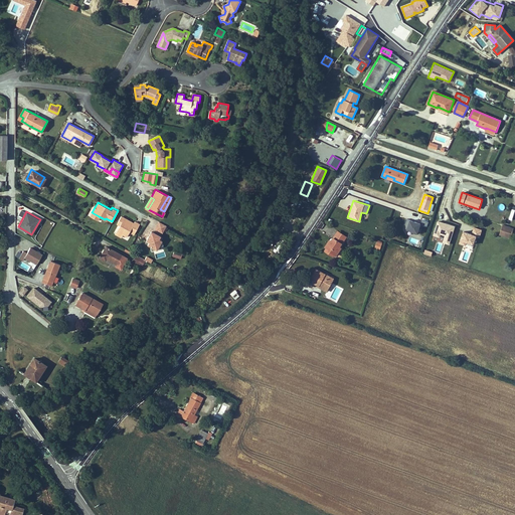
[(134,220),(133,221),(121,215),(116,223),(119,225),(117,230),(122,233),(126,235),(129,229),(131,231),(130,233),(134,234),(140,223),(134,220)]
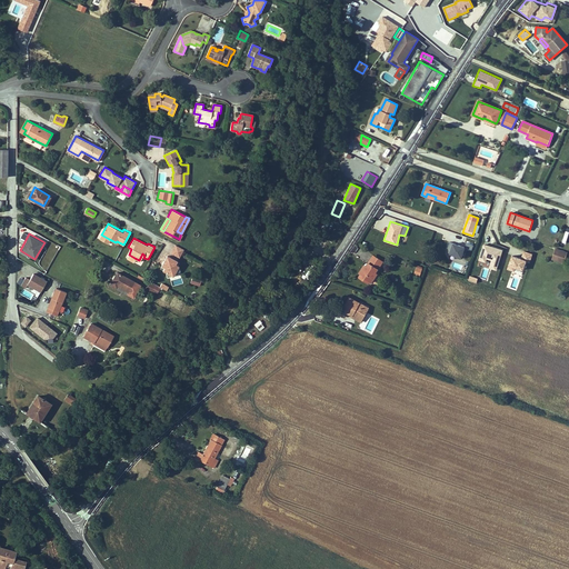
[(461,257),(465,246),(449,241),(446,252),(461,257)]
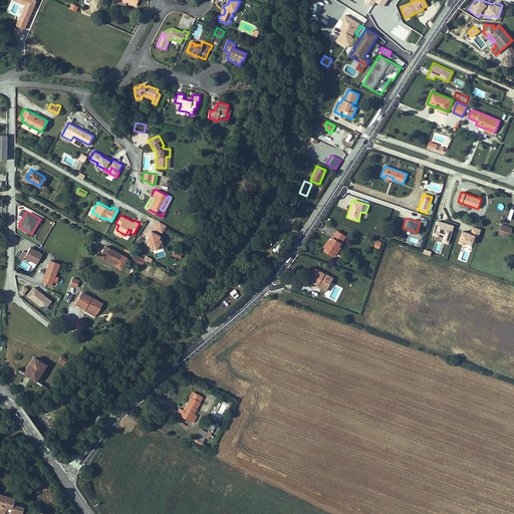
[(155,228),(162,232),(166,225),(159,221),(155,228)]
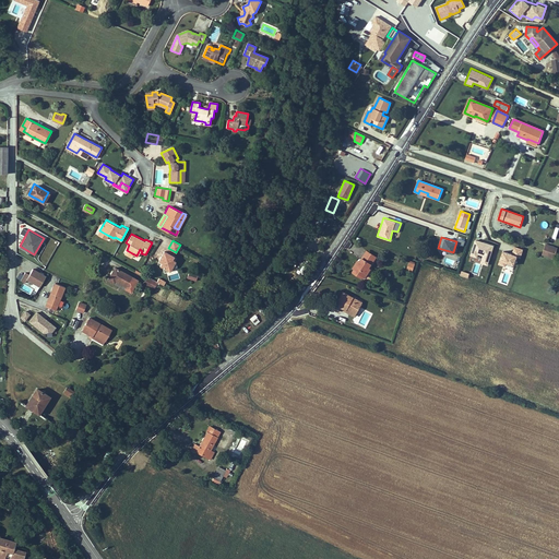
[(516,257),(520,258),(523,248),(514,246),(512,252),(502,249),(497,265),(512,270),(516,257)]
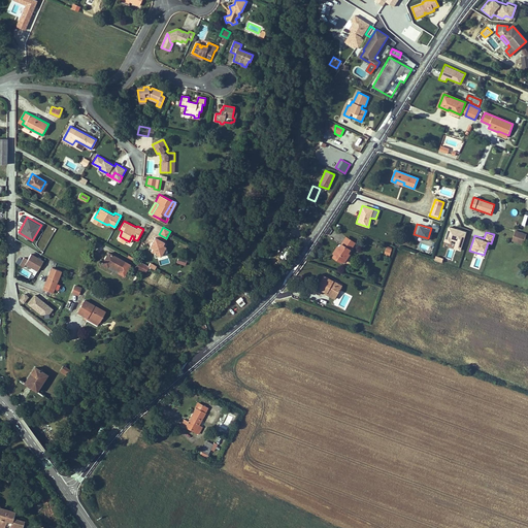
[(523,244),(526,236),(515,232),(512,240),(523,244)]
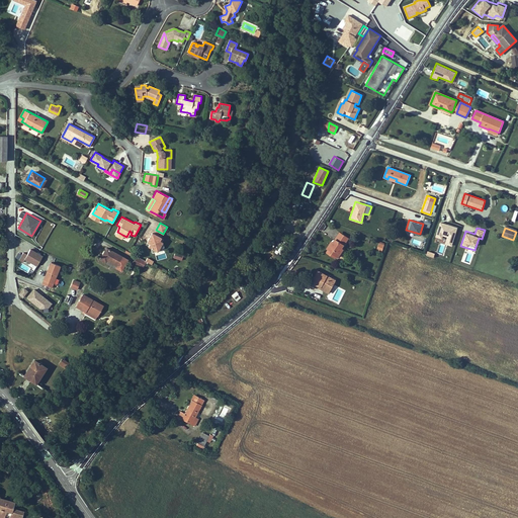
[(151,247),(152,251),(157,249),(162,240),(160,239),(161,236),(152,231),(147,241),(149,242),(147,245),(151,247)]
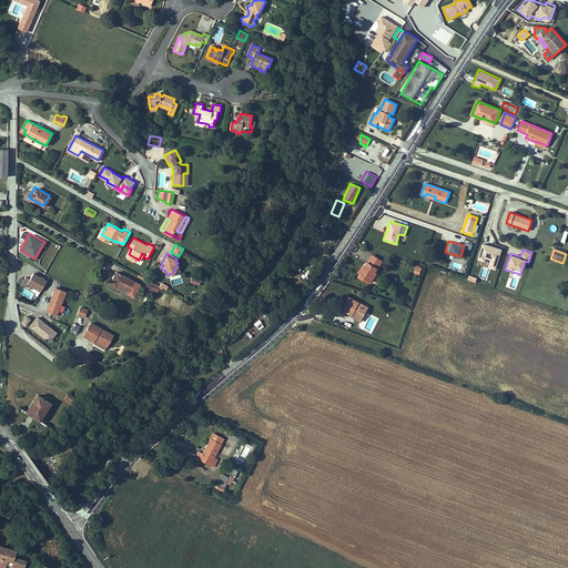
[(375,272),(382,261),(373,255),(367,263),(366,262),(365,263),(358,272),(361,273),(358,276),(362,279),(363,277),(369,281),(371,282),(376,273),(375,272)]
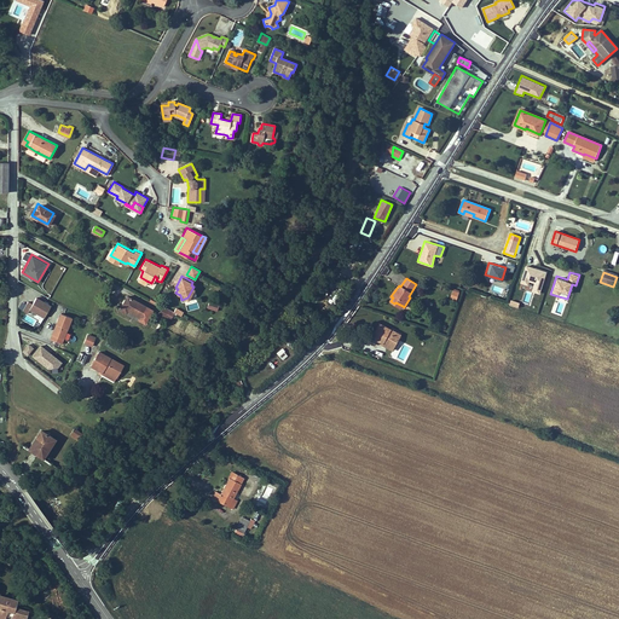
[(145,322),(152,308),(126,295),(120,307),(127,312),(128,308),(140,314),(138,318),(145,322)]
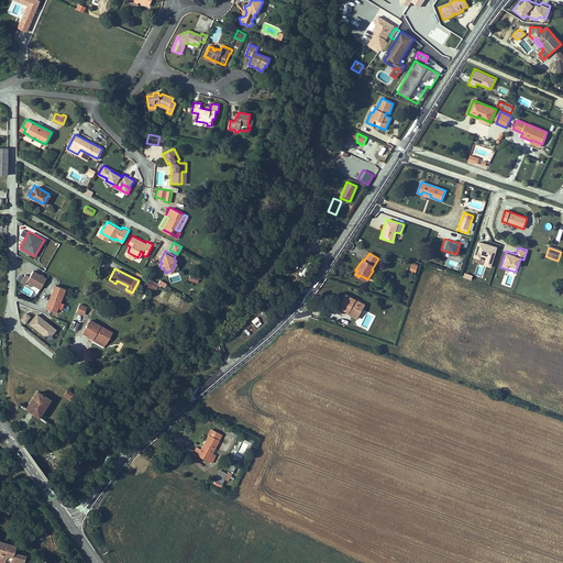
[(41,288),(46,277),(34,271),(31,276),(29,282),(41,288)]
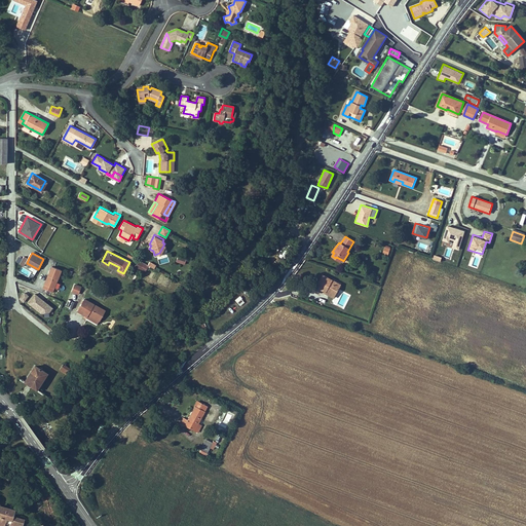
[(29,258),(25,256),(21,263),(25,266),(27,263),(29,258)]
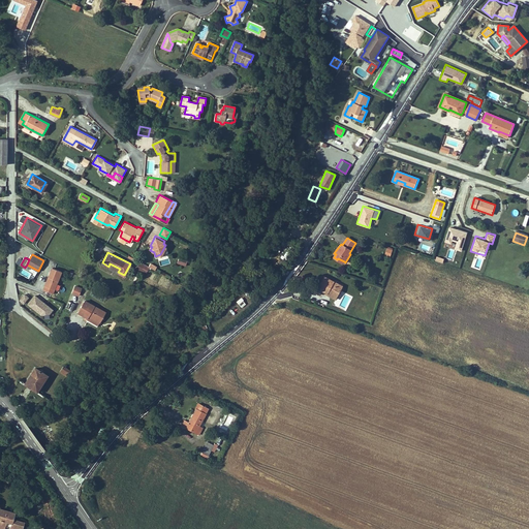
[(169,257),(159,260),(160,267),(170,263),(169,257)]
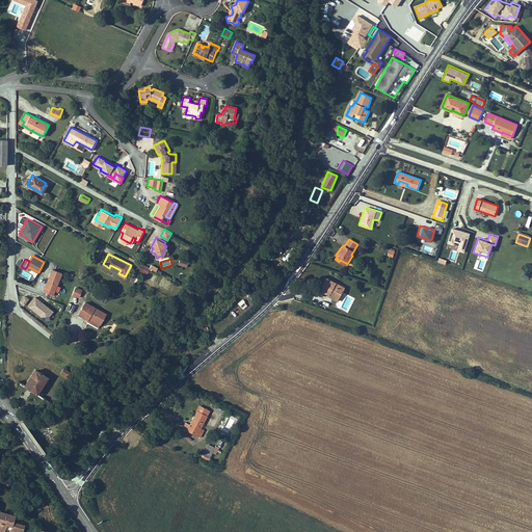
[(136,269),(145,274),(150,267),(139,262),(136,269)]
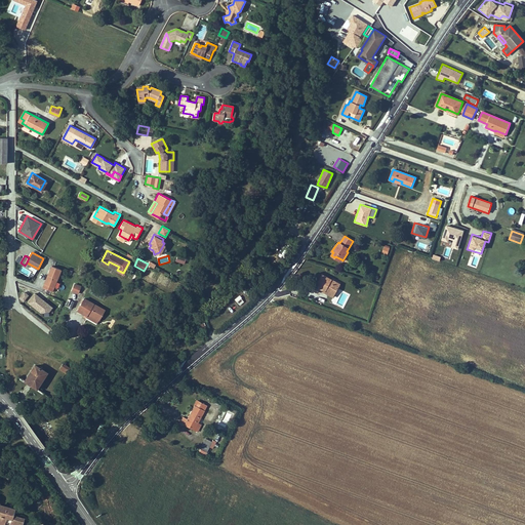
[(52,291),(61,269),(50,265),(42,287),(52,291)]
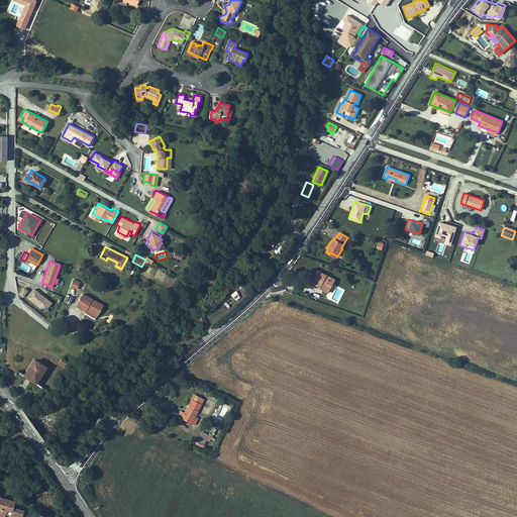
[(329,289),(334,280),(317,271),(311,282),(320,287),(321,285),(329,289)]
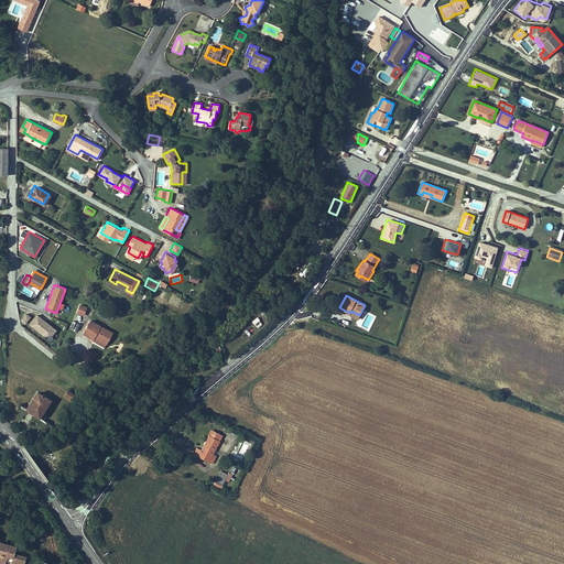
[(84,314),(87,306),(79,304),(77,312),(84,314)]
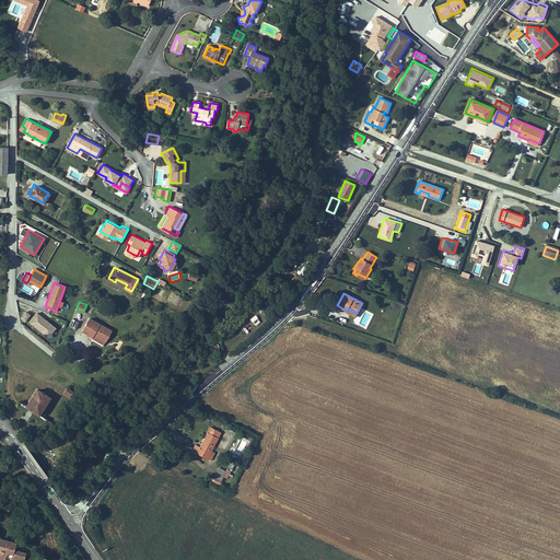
[(31,313),(25,310),(20,317),(25,321),(31,313)]
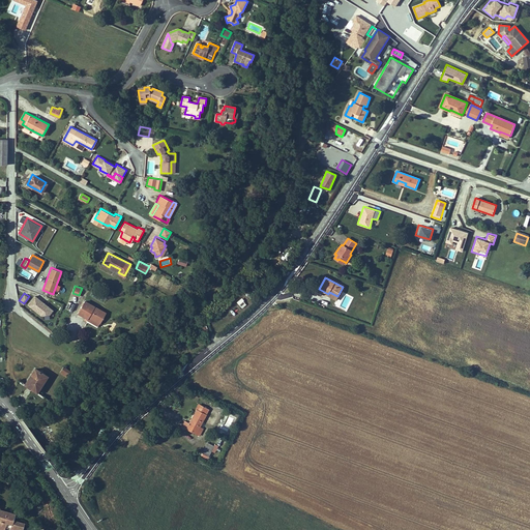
[(53,308),(34,294),(27,303),(41,316),(49,315),(53,308)]
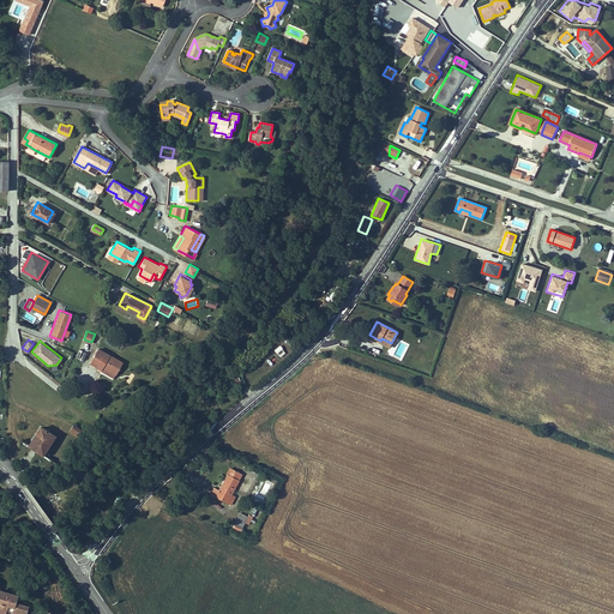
[(116,373),(124,361),(97,347),(89,361),(100,367),(101,365),(116,373)]
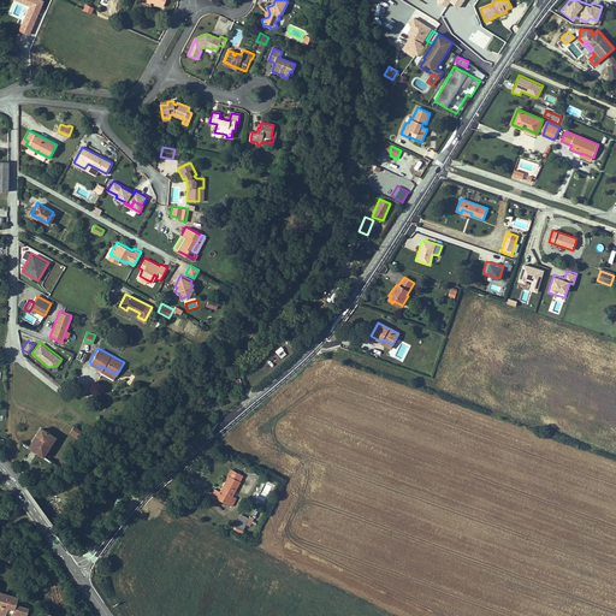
[(117,374),(101,366),(100,368),(99,371),(114,379),(117,374)]
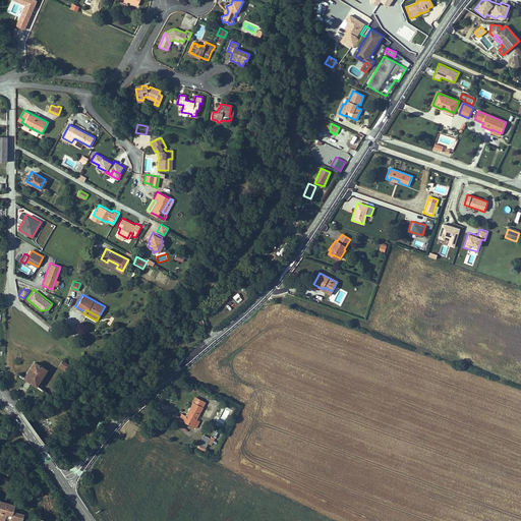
[(66,369),(70,364),(62,360),(59,364),(66,369)]
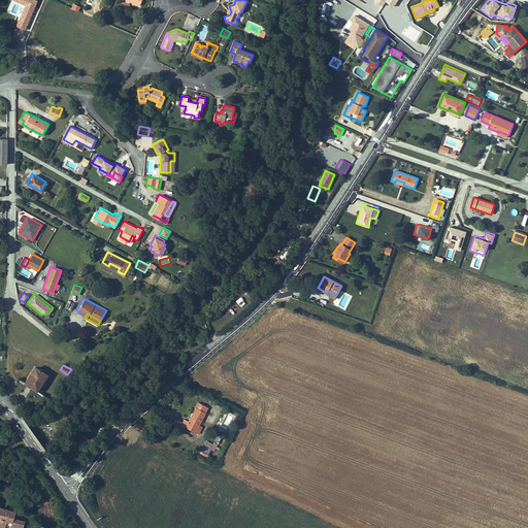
[(46,373),(35,366),(25,382),(36,390),(46,373)]
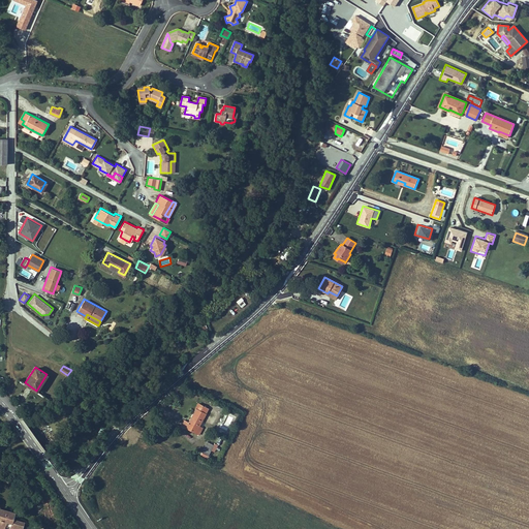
[(187,428),(197,434),(200,427),(210,408),(205,406),(203,411),(196,409),(190,423),(187,428)]
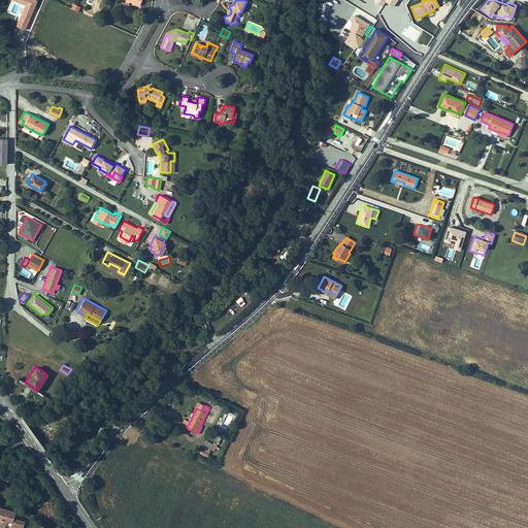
[(180,425),(187,427),(190,422),(184,419),(180,425)]
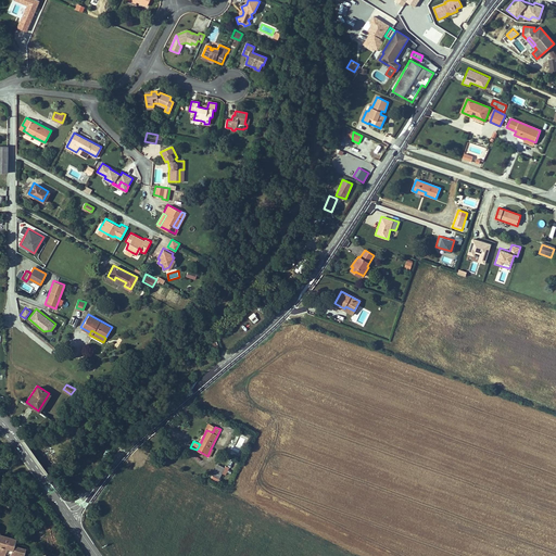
[(226,468),(219,465),(214,478),(220,480),(226,468)]
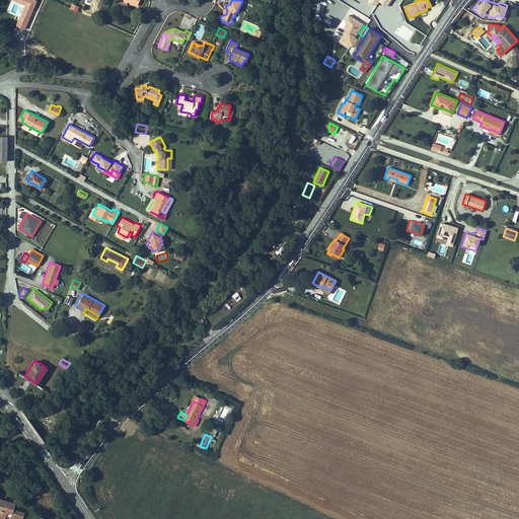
[(6,512),(10,514),(8,518),(21,518),(25,511),(14,508),(15,503),(0,499),(0,500),(0,515),(5,517),(6,512)]
